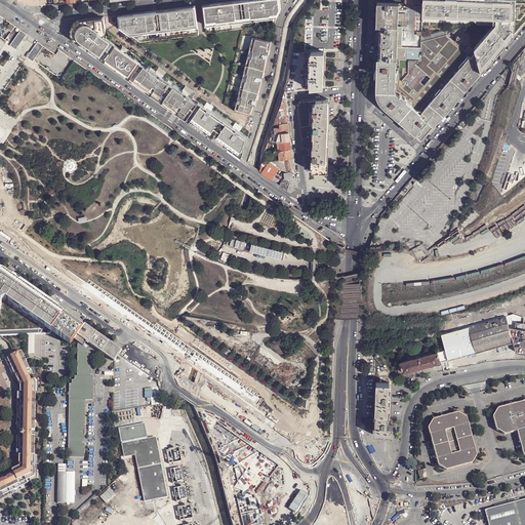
[(273,26),(276,16),(280,8),(278,0),(241,0),(202,5),(205,34),(241,29),(273,26)]
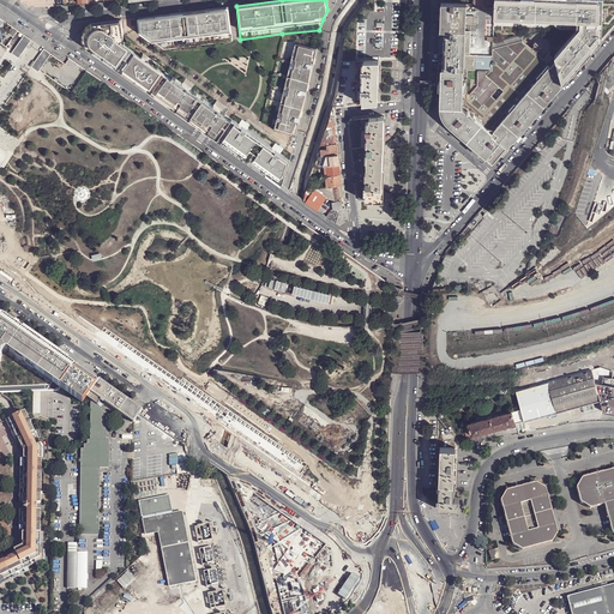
[(554,58),(561,84),(602,37),(613,23),(613,0),(493,0),(493,26),(572,30),(572,32),(554,54),(554,58)]
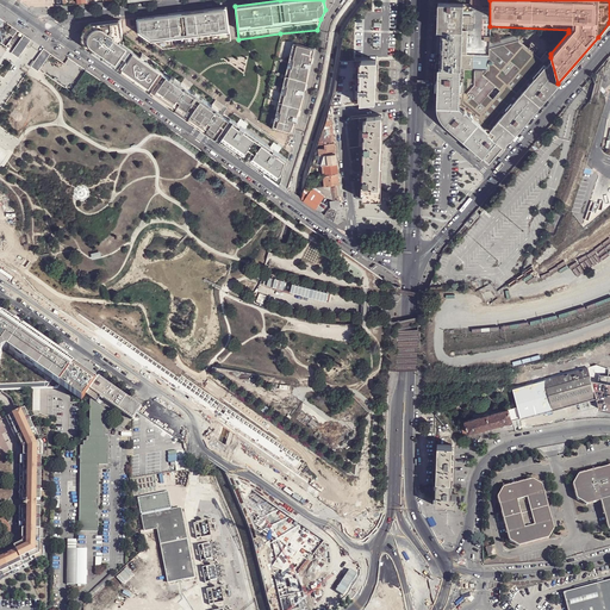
[(447,2),(439,2),(437,30),(443,30),(442,68),(448,69),(461,69),(487,70),(489,56),(466,55),(467,31),(462,31),(462,23),(471,24),(471,16),(462,14),(464,2),(448,2),(447,2)]
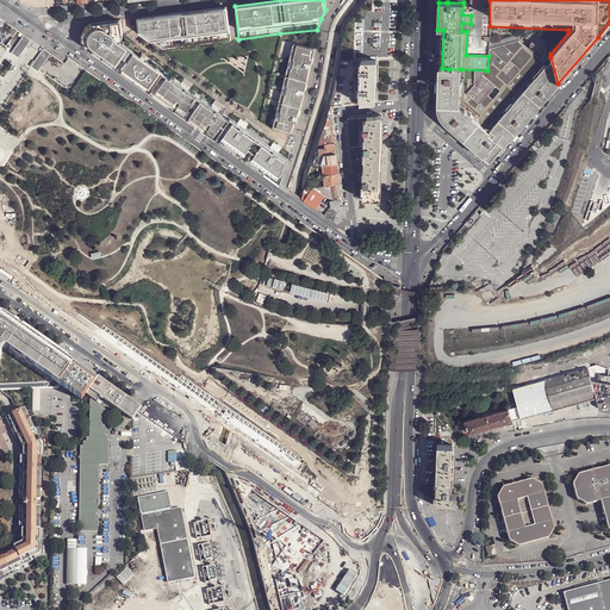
[(230,41),(225,7),(137,18),(138,31),(162,49),(230,41)]
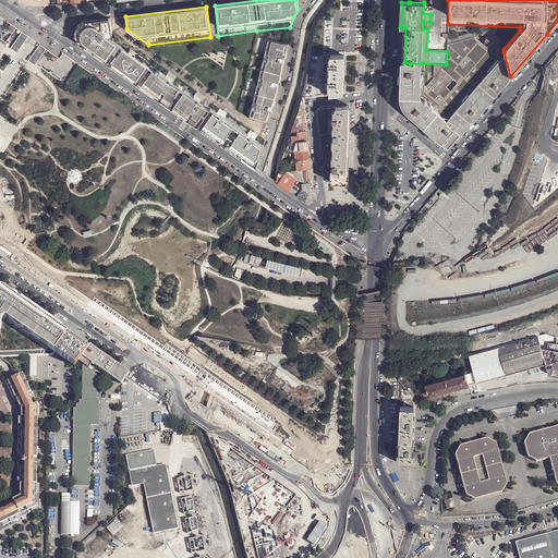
[(112,40),(111,32),(110,17),(84,21),(81,22),(79,23),(77,24),(75,26),(74,28),(74,31),(73,34),(74,36),(74,38),(75,40),(77,43),(79,44),(136,84),(137,83),(149,65),(140,59),(128,51),(112,40)]
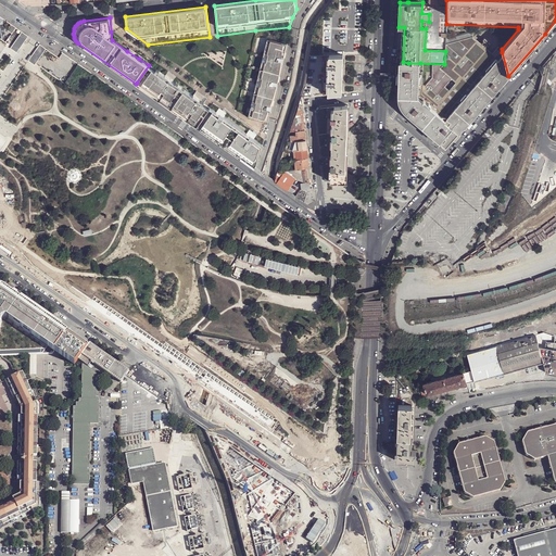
[(22,32),(10,48),(16,52),(25,40),(28,36),(22,32)]
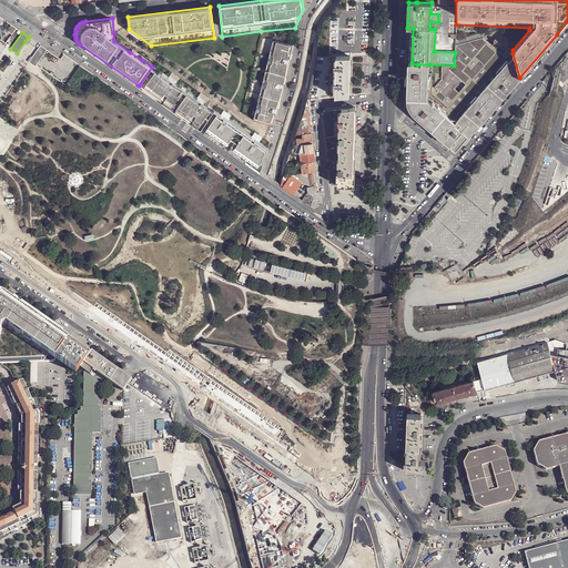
[(409,63),(406,63),(406,74),(405,97),(405,101),(406,105),(408,109),(411,112),(413,115),(455,153),(468,137),(472,133),(519,78),(513,53),(511,53),(507,50),(503,54),(497,49),(500,44),(499,43),(497,44),(496,43),(498,42),(495,40),(494,42),(495,42),(493,44),(483,39),(484,39),(483,32),(455,40),(455,44),(455,52),(454,66),(429,64),(417,64),(412,63),(409,63)]
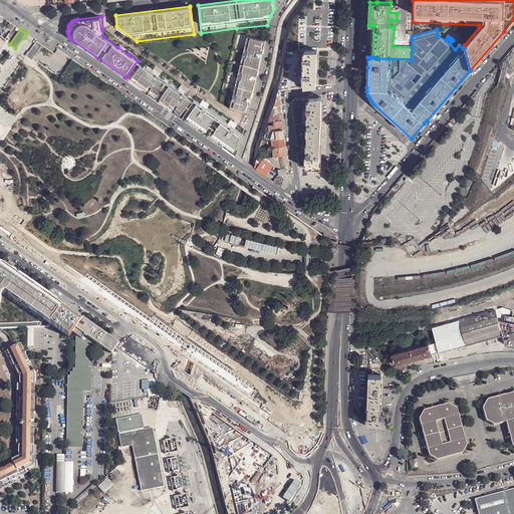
[(227,83),(226,87),(232,88),(227,106),(230,107),(248,112),(253,90),(255,82),(266,38),(248,34),(238,35),(230,69),(228,76),(227,83)]
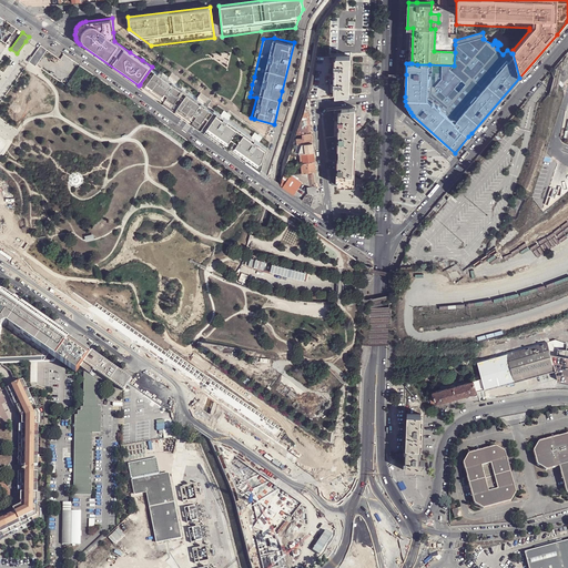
[(38,48),(28,61),(34,67),(47,49),(40,44),(38,48)]
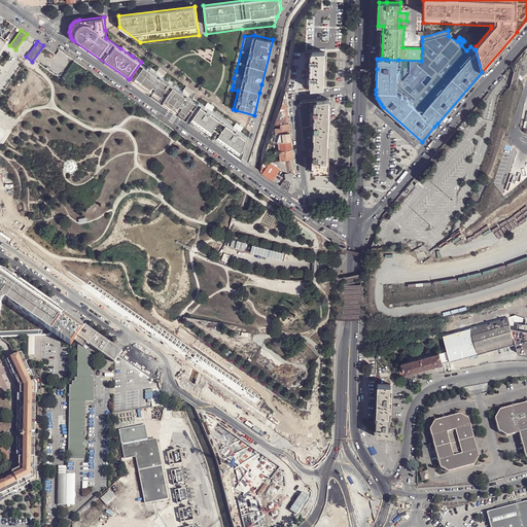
[(134,54),(123,45),(120,48),(132,56),(134,54)]
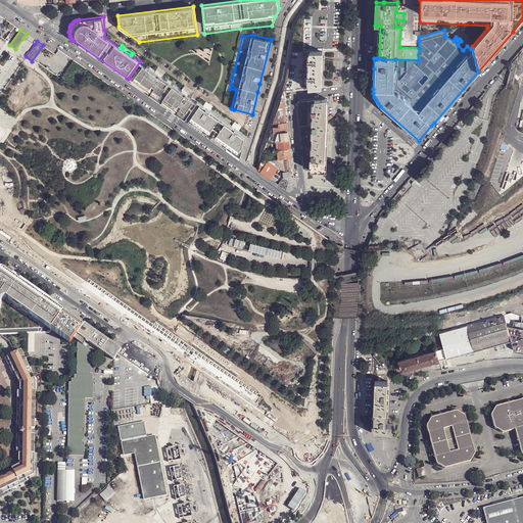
[(308,88),(322,87),(322,69),(323,51),(310,51),(310,52),(310,58),(308,58),(307,58),(307,61),(308,61),(310,61),(310,66),(308,66),(308,68),(308,75),(307,74),(307,75),(307,77),(308,78),(308,84),(308,88)]
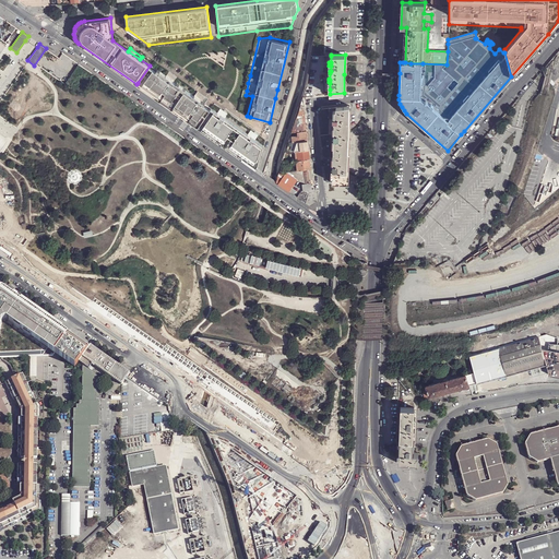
[(165,76),(150,66),(138,83),(146,88),(145,91),(193,125),(194,122),(198,126),(211,107),(206,105),(201,100),(193,95),(173,82),(165,76)]
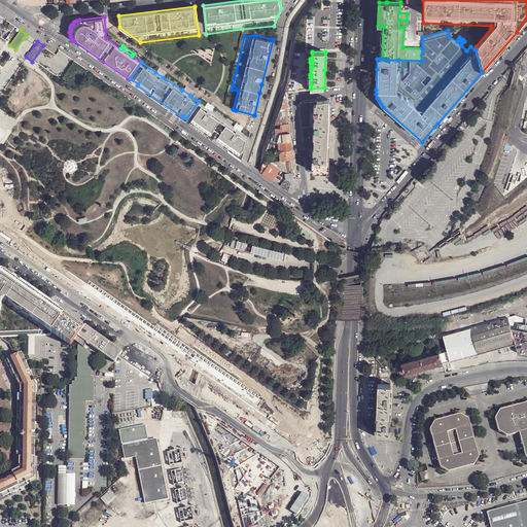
[(165,73),(159,68),(155,72),(163,77),(165,73)]
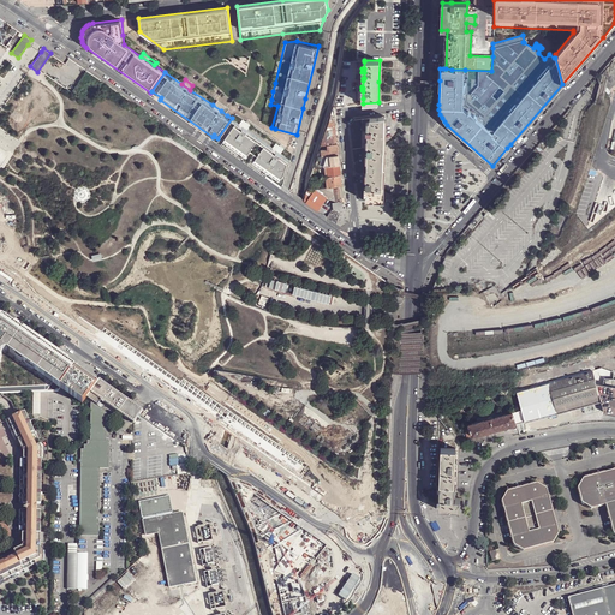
[(224,107),(215,101),(213,105),(221,111),(224,107)]
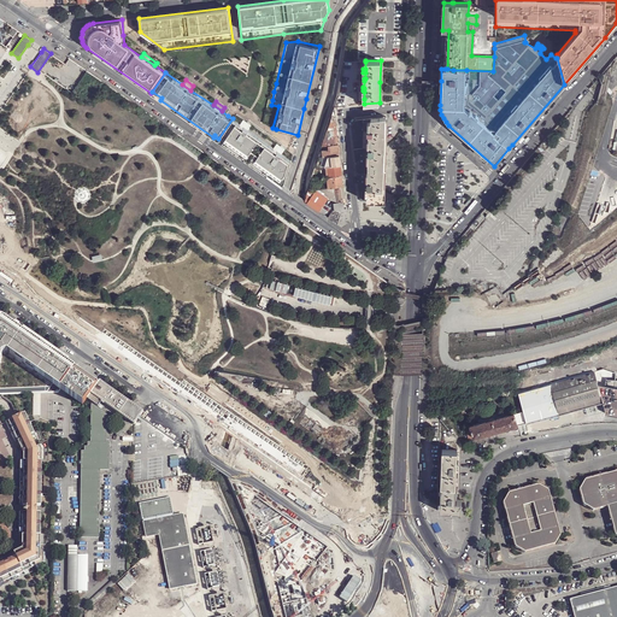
[(366,194),(366,201),(383,201),(386,118),(386,116),(378,117),(371,118),(371,121),(370,122),(369,129),(369,134),(369,139),(369,150),(369,151),(368,162),(368,163),(368,172),(368,182),(368,184),(366,194)]
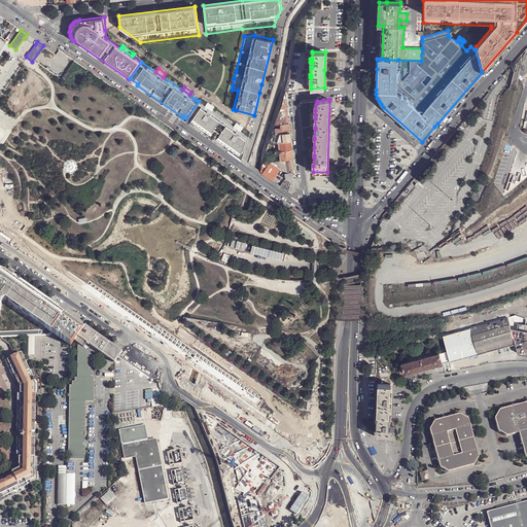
[(204,105),(199,101),(186,118),(192,123),(191,124),(241,159),(247,136),(239,131),(233,126),(211,110),(204,105)]
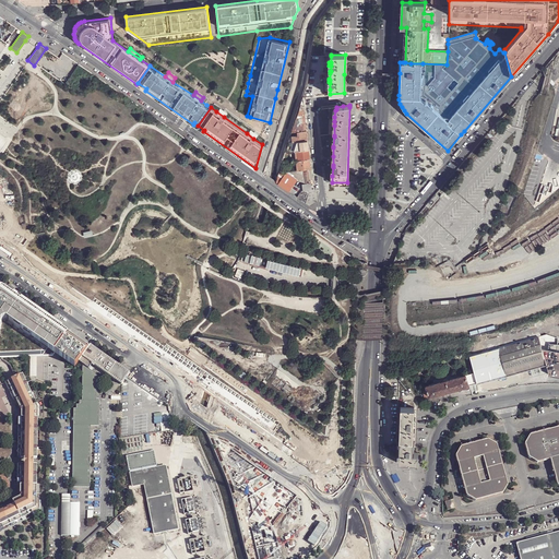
[(227,113),(219,107),(216,111),(224,117),(227,113)]
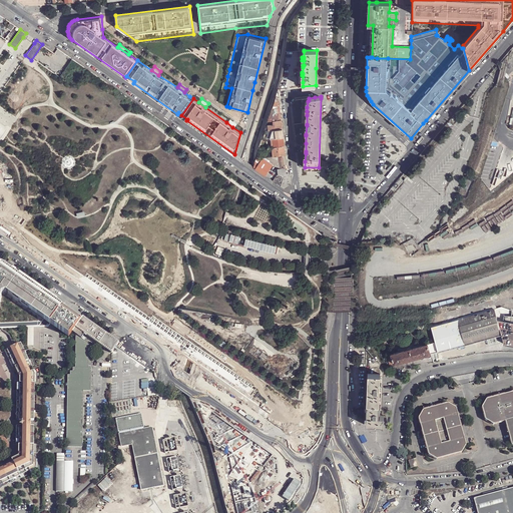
[(300,167),(305,167),(305,161),(304,161),(305,153),(306,153),(306,151),(305,151),(305,143),(306,143),(306,135),(306,134),(305,134),(305,126),(305,125),(307,125),(307,124),(306,124),(306,116),(306,115),(307,115),(307,111),(306,111),(306,107),(306,100),(308,101),(309,100),(309,98),(303,99),(296,100),(293,103),(296,123),(296,126),(297,135),(300,167)]
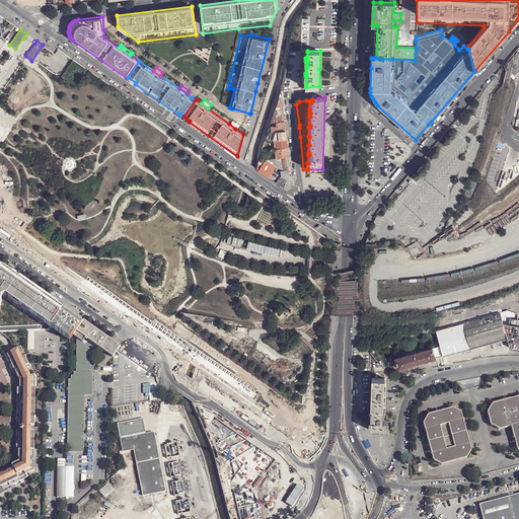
[(273,119),(271,123),(277,122),(279,122),(285,121),(284,108),(283,106),(283,100),(278,101),(276,108),(273,117),(273,119)]
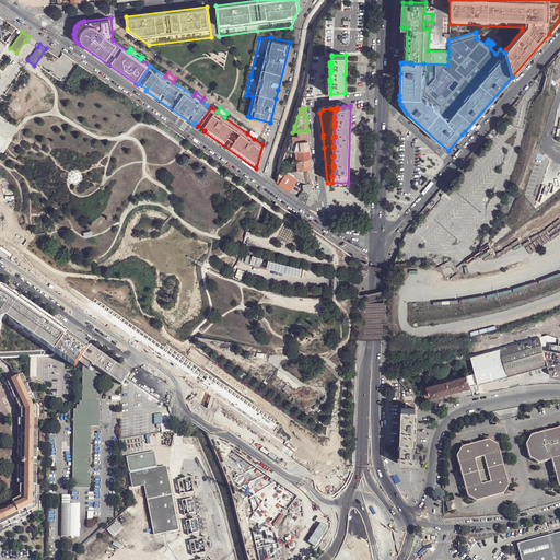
[(257,135),(251,129),(247,133),(254,139),(257,135)]
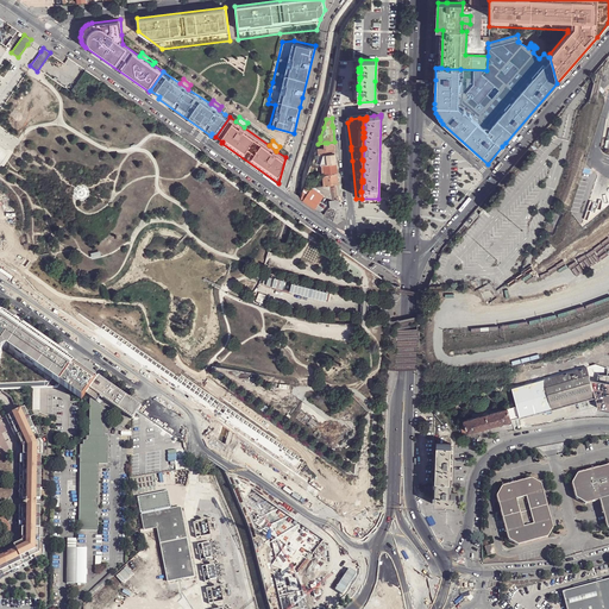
[(337,163),(336,152),(328,154),(322,154),(325,164),(337,163)]
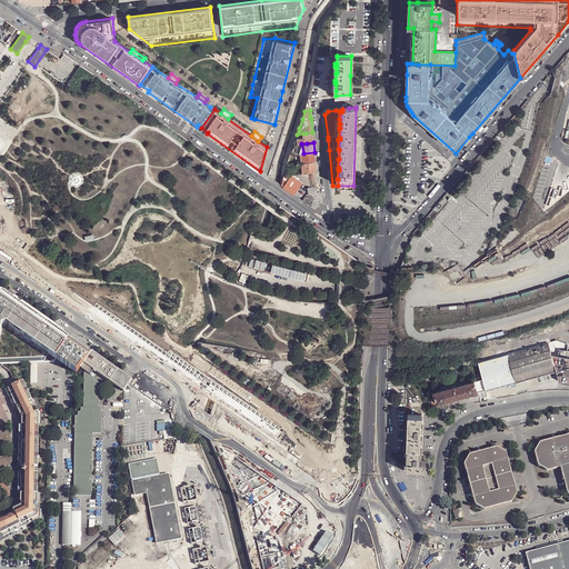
[(299,143),(293,145),(292,149),(291,155),(293,155),(300,153),(299,143)]
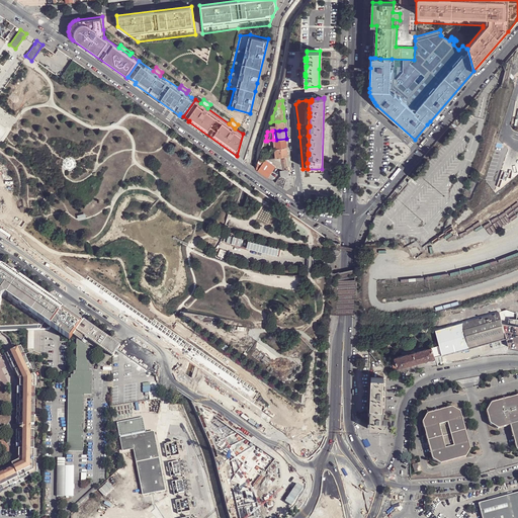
[(276,140),(277,149),(288,148),(286,139),(276,140)]
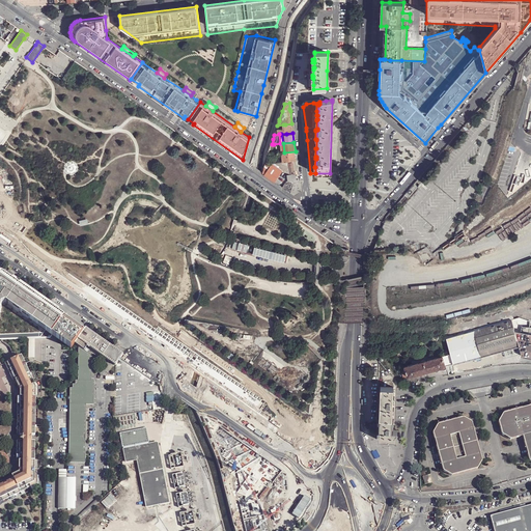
[(296,160),(296,151),(284,152),(282,152),(283,162),(296,160)]
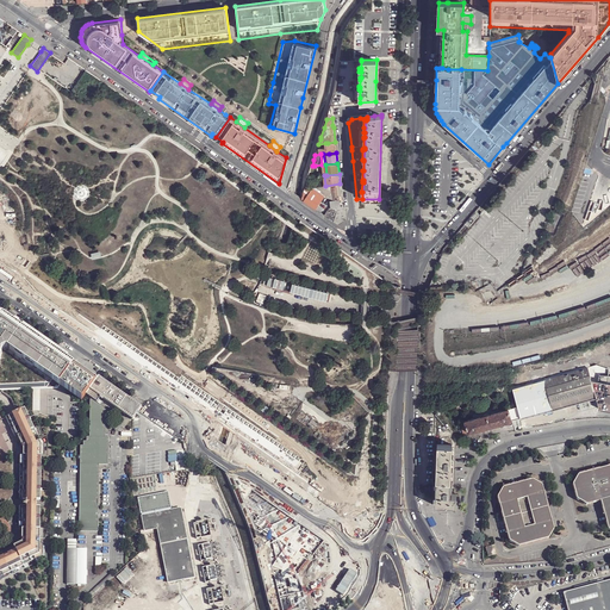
[(306,197),(304,200),(316,209),(322,200),(316,195),(311,192),(306,197)]
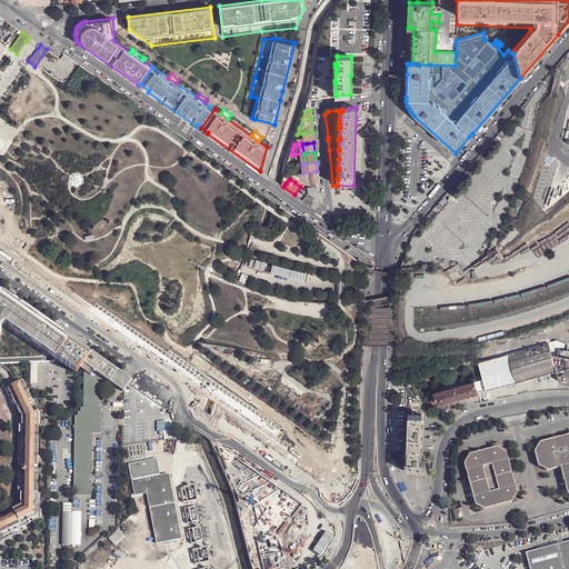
[(320,195),(320,191),(317,192),(311,192),(308,192),(302,200),(311,207),(316,209),(321,205),(320,195)]
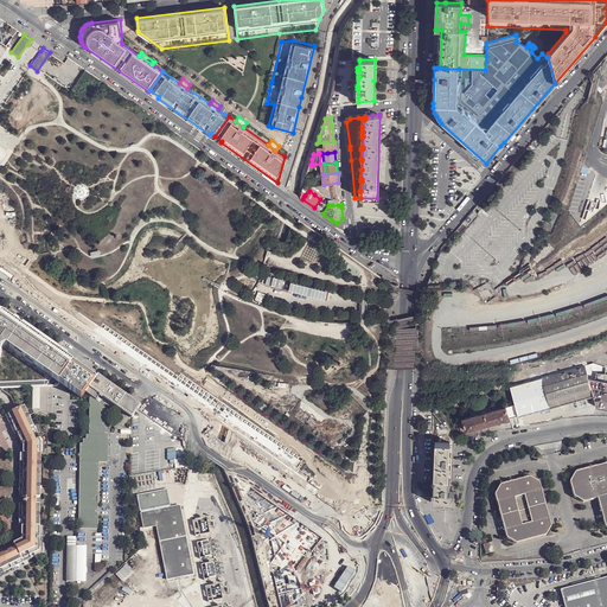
[(462,223),(466,227),(478,213),(473,210),(462,223)]
